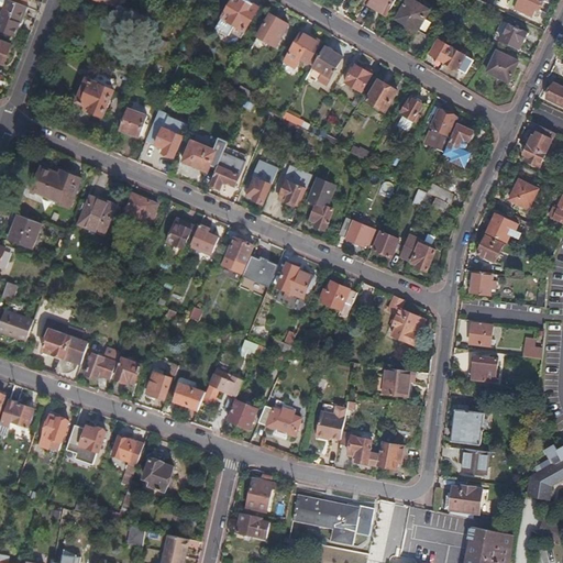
[(0,0),(0,7),(6,9),(0,23),(0,31),(14,37),(26,8),(9,1),(4,0),(0,0)]
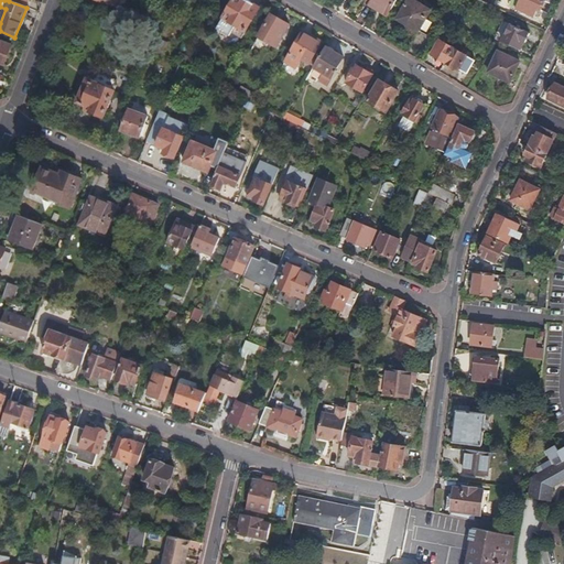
[(240,40),(259,9),(243,0),(234,0),(216,30),(229,38),(231,34),(240,40)]
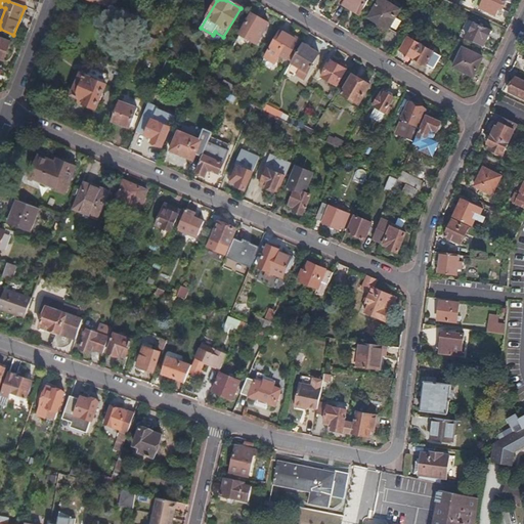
[(362,16),(372,0),(343,0),(341,4),(362,16)]
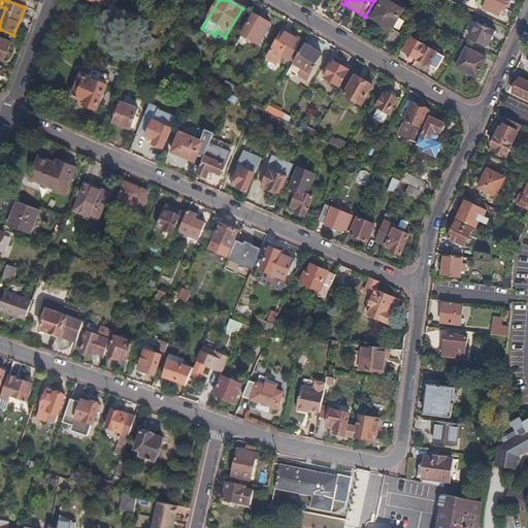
[(402,18),(406,10),(388,0),(384,0),(373,20),(394,32),(395,30),(402,34),(409,21),(402,18)]
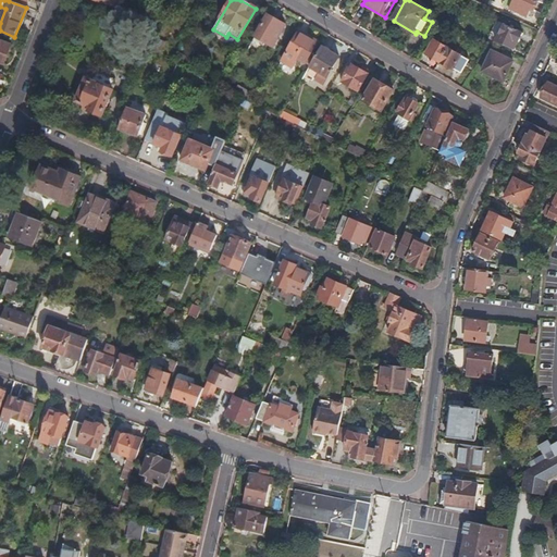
[(532,14),(539,2),(534,0),(514,0),(508,12),(525,21),(530,13),(532,14)]
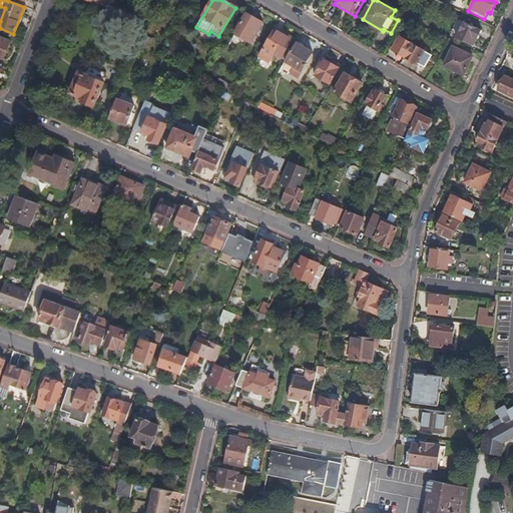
[(144,29),(104,13),(103,16),(142,33),(144,29)]
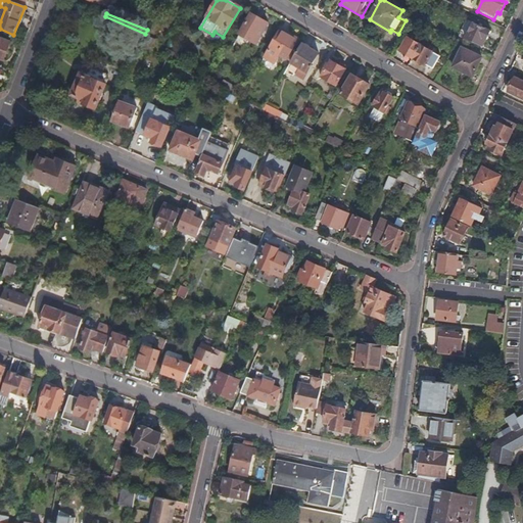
[(256,43),(268,24),(252,14),(241,34),(256,43)]
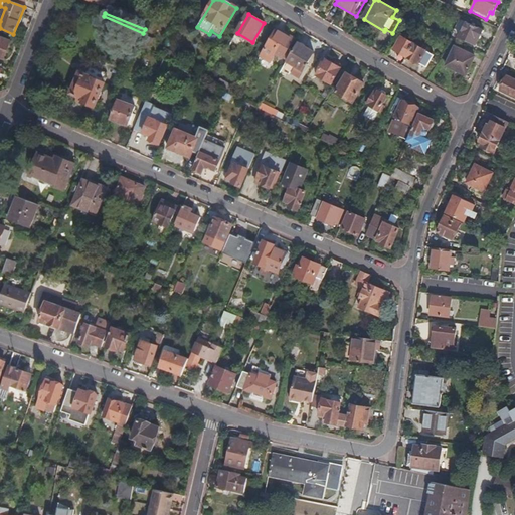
[(473,44),(477,37),(480,39),(484,31),(466,22),(459,37),(473,44)]
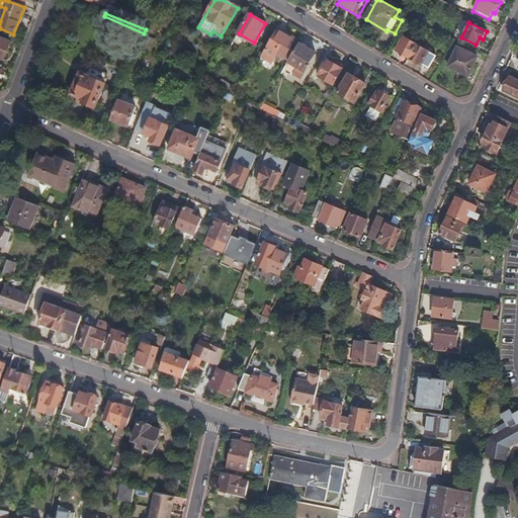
[(283,60),(295,40),(278,30),(262,57),(271,63),(275,55),(283,60)]
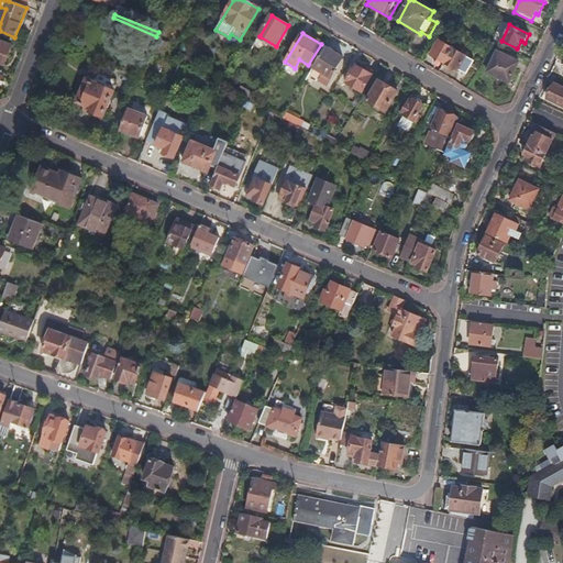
[(444,63),(453,48),(440,40),(431,55),(444,63)]
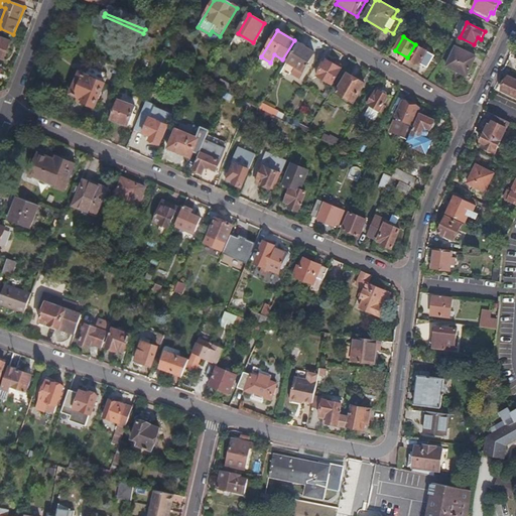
[(0,58),(3,60),(10,42),(0,37),(0,58)]
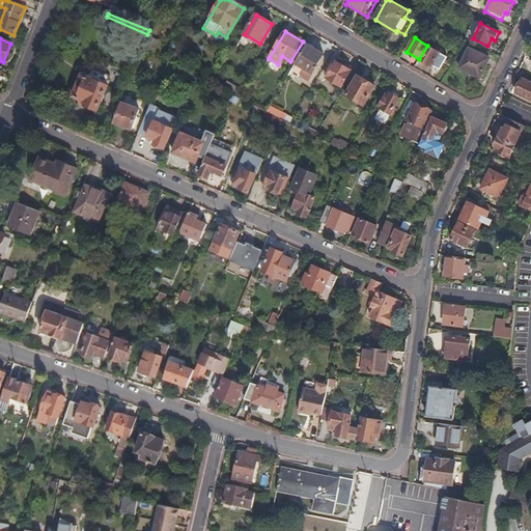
[(149,53),(152,46),(144,42),(142,49),(149,53)]
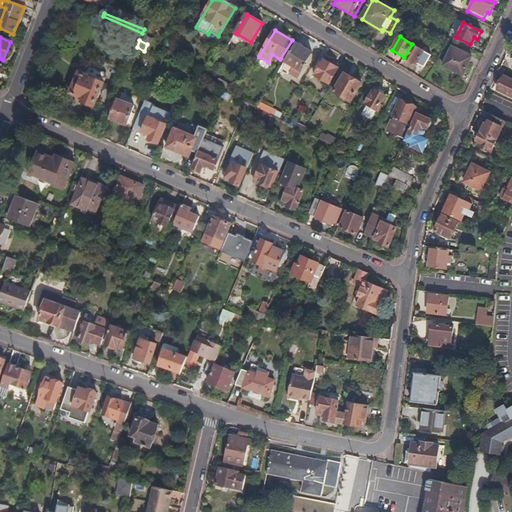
[(296,78),(312,53),(296,43),(284,62),(293,68),(290,74),(296,78)]
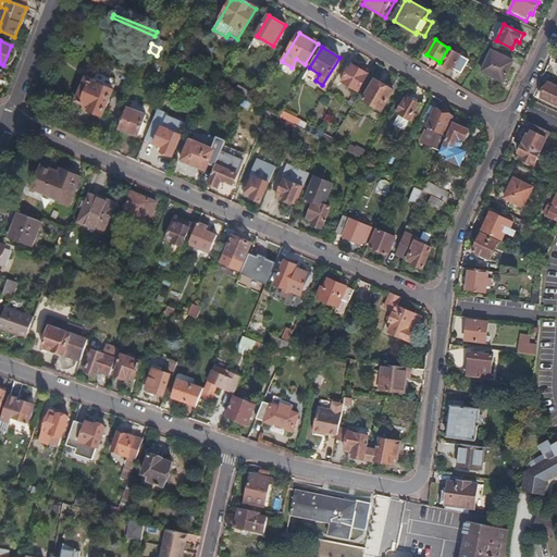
[(460,75),(469,60),(448,48),(440,62),(460,75)]
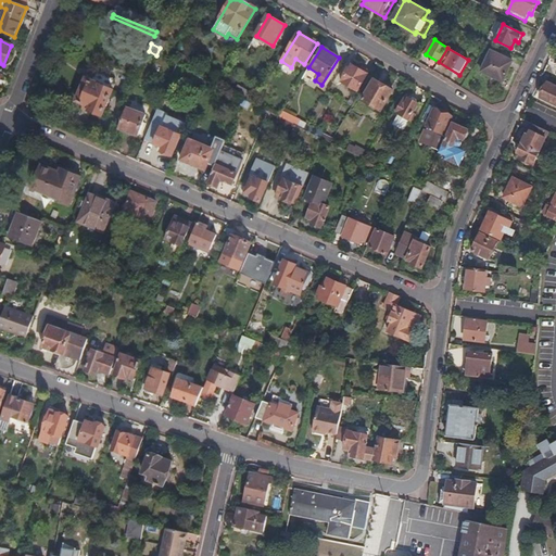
[(503,80),(512,62),(491,52),(481,72),(493,77),(493,75),(503,80)]
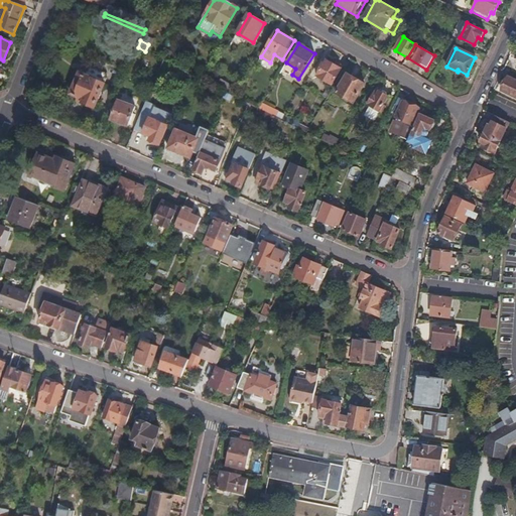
[(172,62),(176,54),(167,49),(163,57),(172,62)]
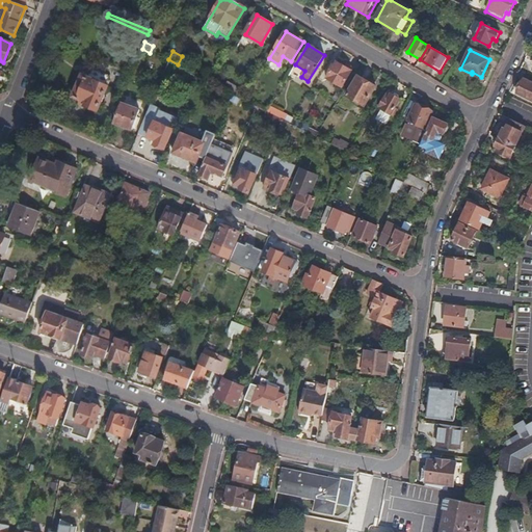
[(169,76),(174,64),(167,61),(162,74),(169,76)]
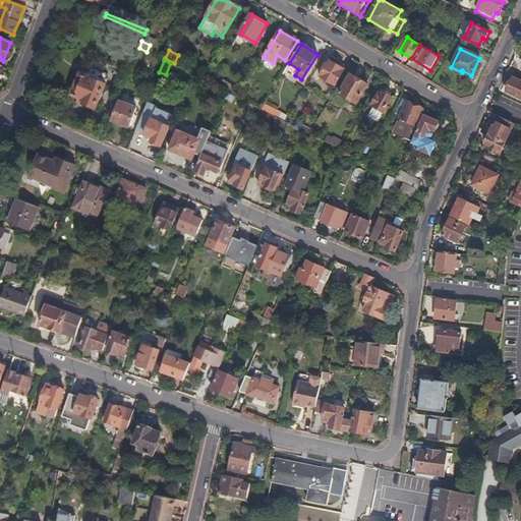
[(335,85),(346,67),(340,63),(338,66),(330,61),(320,76),(335,85)]
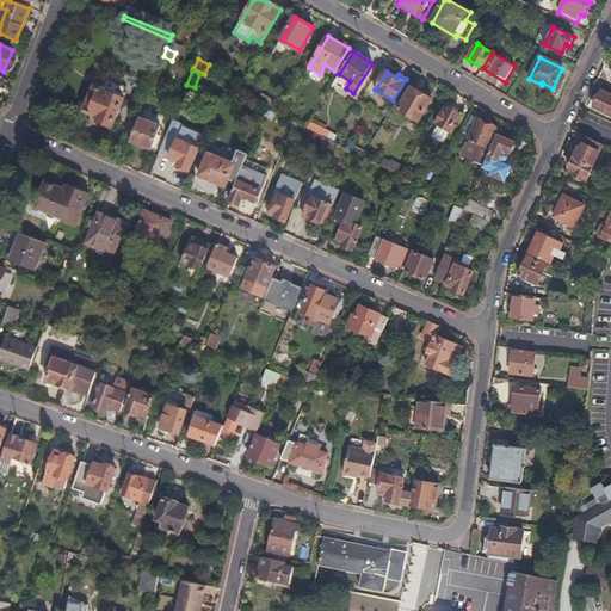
[(111,128),(123,99),(94,86),(84,111),(98,118),(97,122),(111,128)]
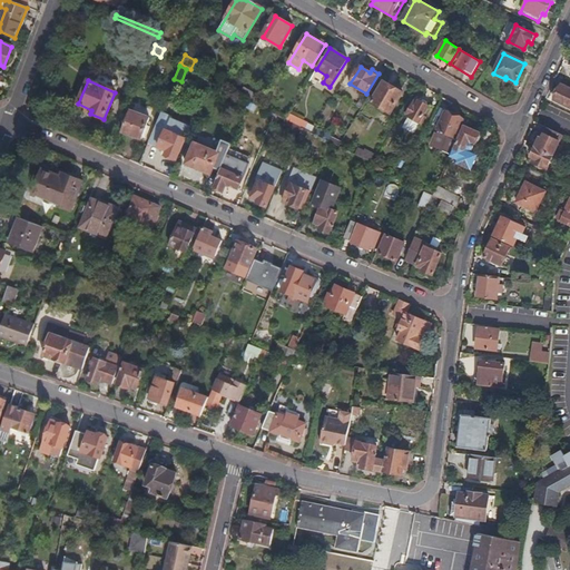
[(391,115),(403,94),(384,82),(372,102),(391,115)]
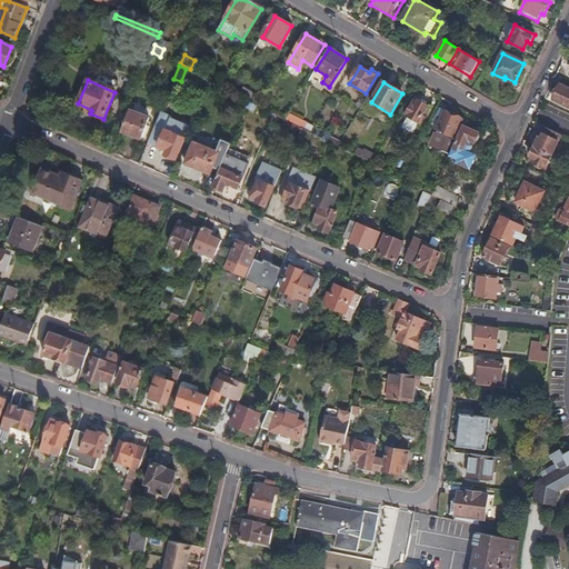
[(568,88),(560,85),(553,100),(568,107),(568,88)]
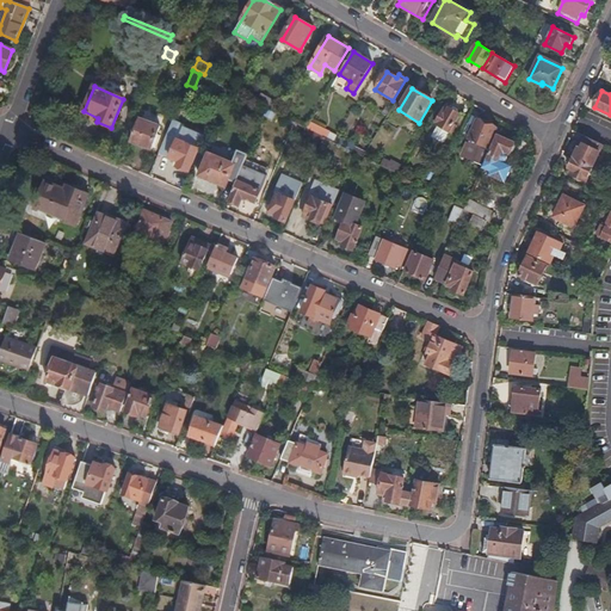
[(279,103),(261,93),(258,100),(275,110),(279,103)]
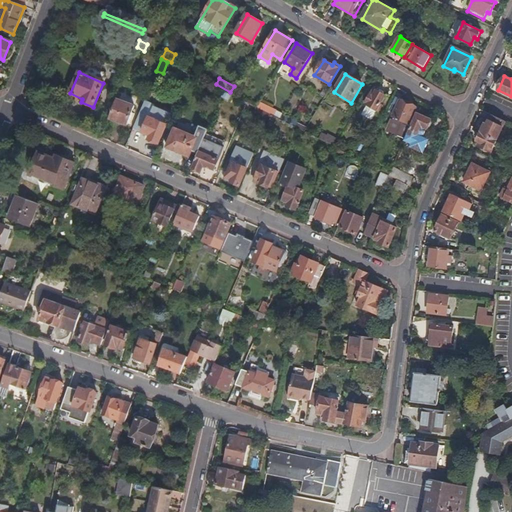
[(382,106),(381,105),(386,96),(373,89),(364,103),(367,105),(361,115),(371,121),(377,111),(378,112),(382,106)]
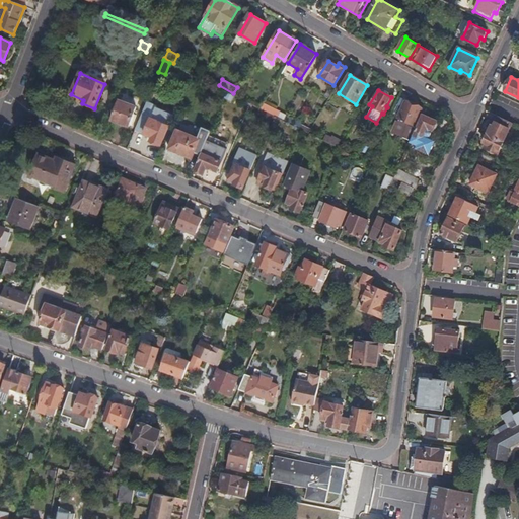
[(128,128),(136,107),(119,101),(110,121),(128,128)]
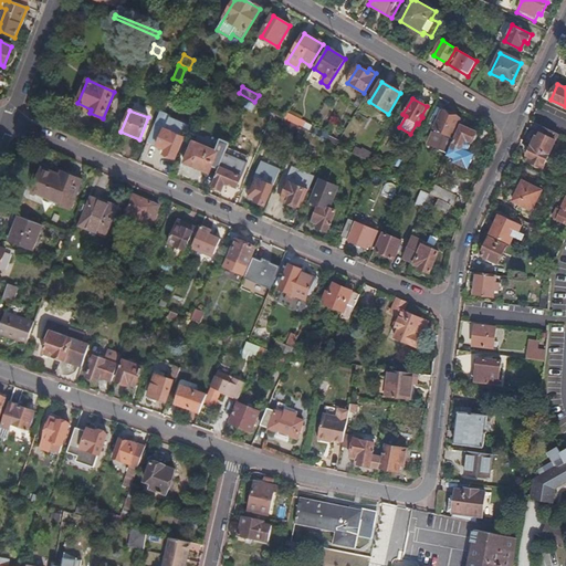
[(287,112),(283,118),(283,119),(299,127),(300,127),(304,121),(287,112)]
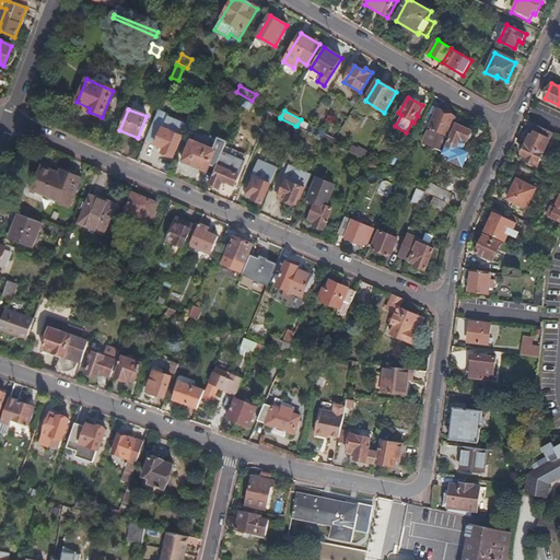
[(447,135),(455,118),(438,111),(430,128),(431,129),(430,131),(429,131),(424,139),(436,147),(435,149),(443,152),(445,146),(450,136),(447,135)]
